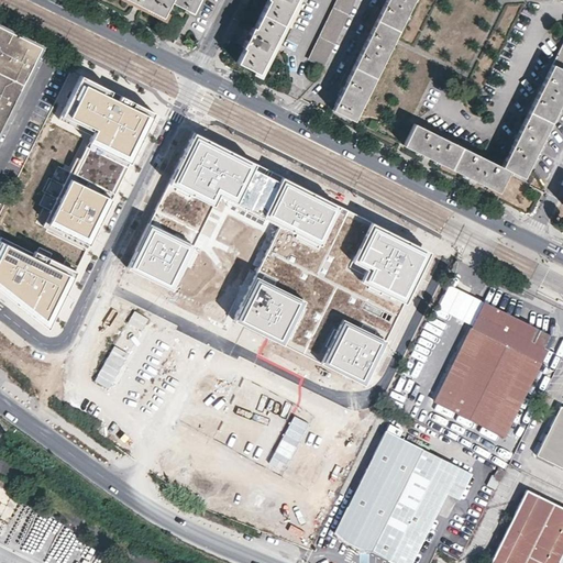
[(129,0),(138,4),(162,17),(168,2),(190,13),(197,0),(129,0)]
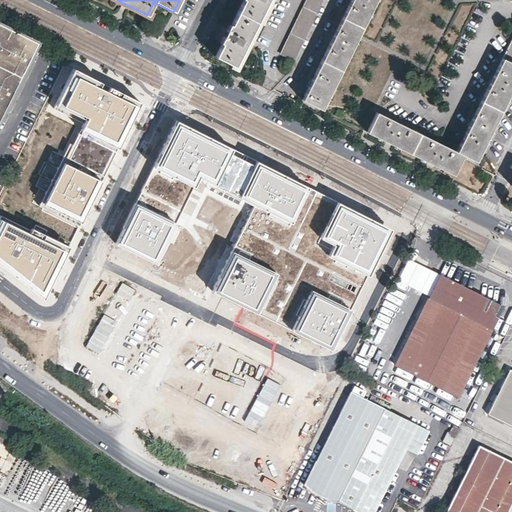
[(234,67),(267,0),(243,0),(230,25),(229,24),(224,33),(219,43),(221,44),(214,57),(234,67)]
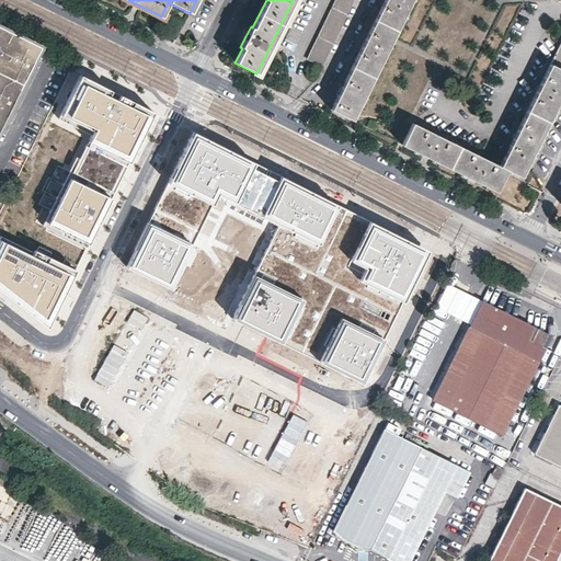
[(354,0),(334,0),(307,59),(322,67),(354,0)]
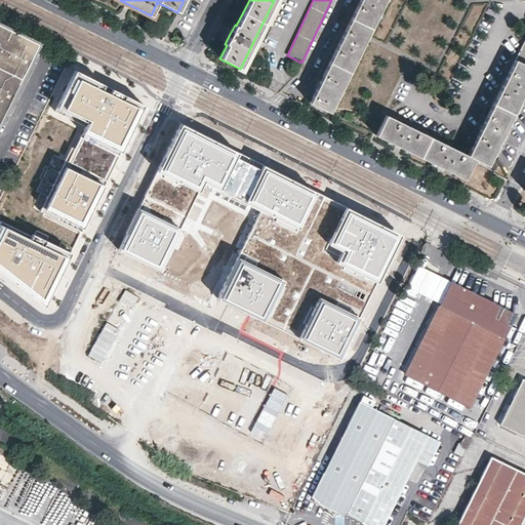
[(524,0),(360,0),(338,43),(317,87),(309,103),(329,113),(386,0),(524,0)]
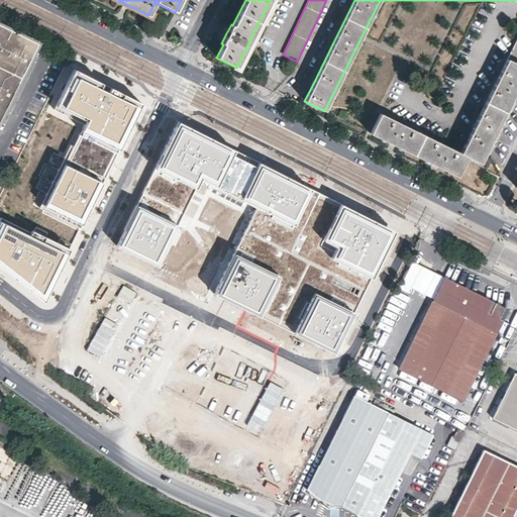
[(21,35),(0,24),(0,29),(19,38),(21,35)]
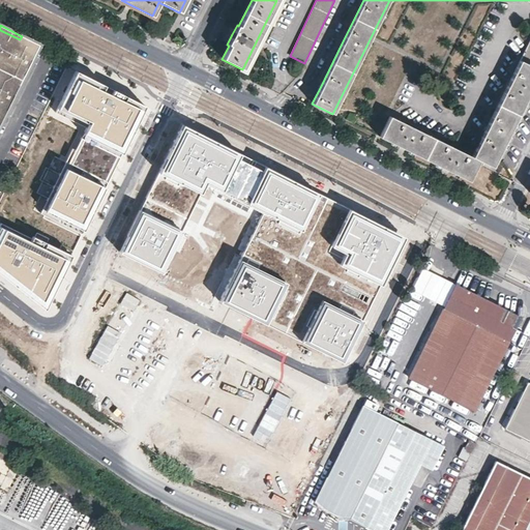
[(0,60),(1,60),(0,61),(0,121),(5,112),(9,104),(6,102),(8,98),(11,100),(13,94),(17,89),(19,84),(26,69),(24,68),(26,64),(28,65),(31,60),(38,45),(22,36),(20,39),(0,30),(0,60)]
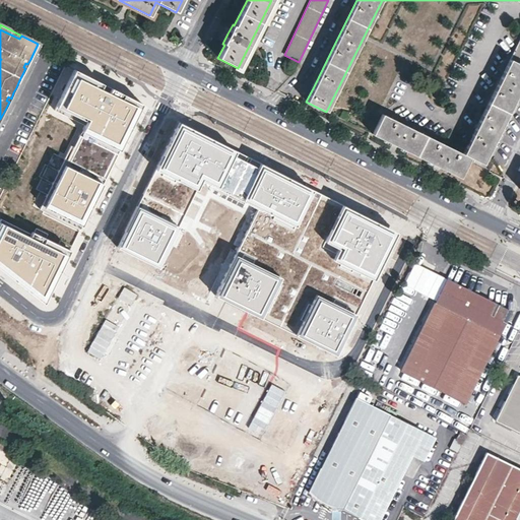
[(519,88),(519,38),(463,153),(382,113),(372,134),(375,135),(394,145),(437,167),(459,178),(469,157),(482,164),(490,149),(519,88)]
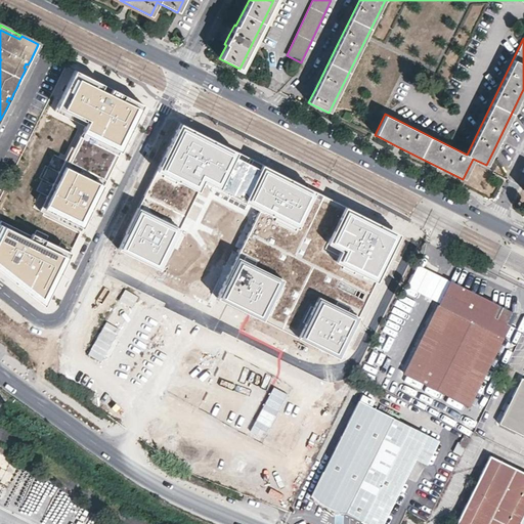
[(141,100),(74,70),(55,110),(84,126),(74,147),(71,145),(39,210),(43,213),(33,235),(0,220),(0,268),(44,304),(141,100)]
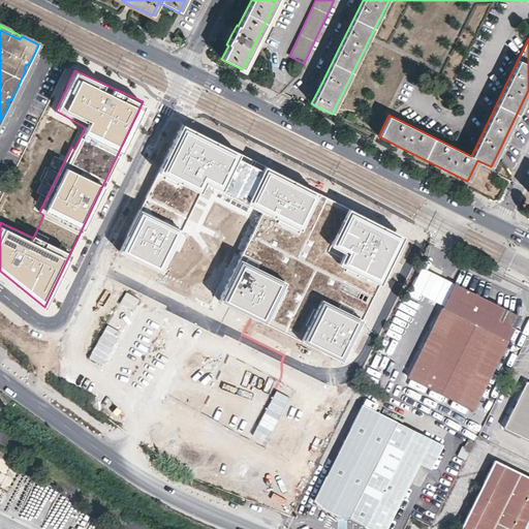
[(220,302),(341,361),(402,236),(180,129),(118,252),(161,272),(204,188),(260,214),(220,302)]
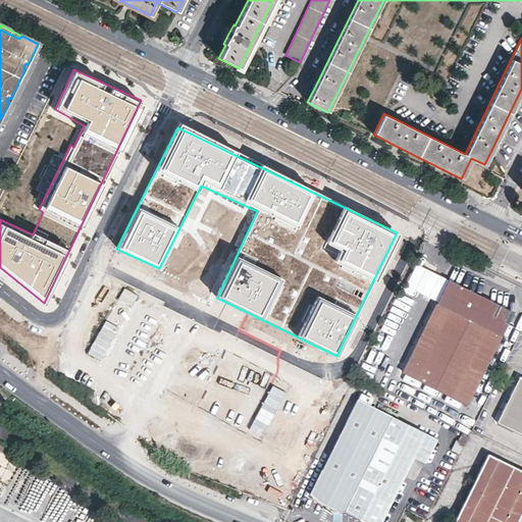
[(406,285),(437,301),(449,279),(416,263),(406,285)]
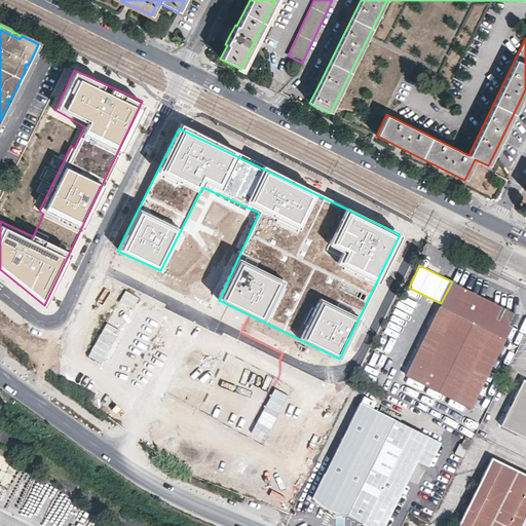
[(452,282),(441,303),(406,375),(471,408),(518,314),(452,282)]
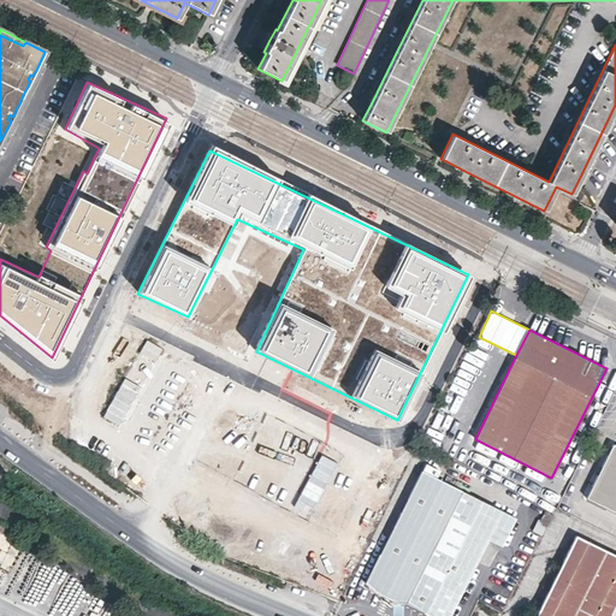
[(615,444),(614,444),(587,497),(615,511),(615,444)]
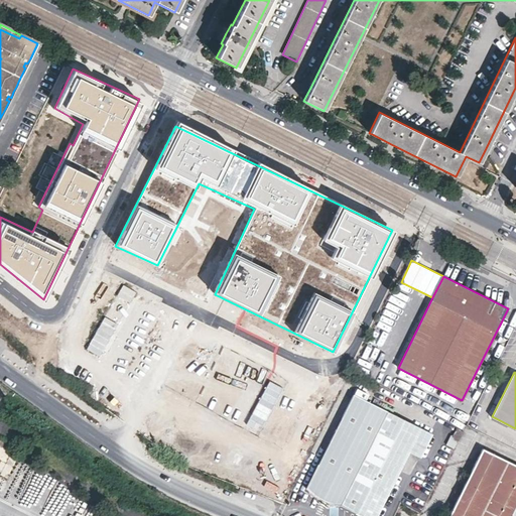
[(432,434),(387,411),(354,394),(353,396),(306,489),(306,490),(316,498),(328,504),(341,507),(359,515),(377,515),(409,453),(420,458),(421,457),(432,434)]
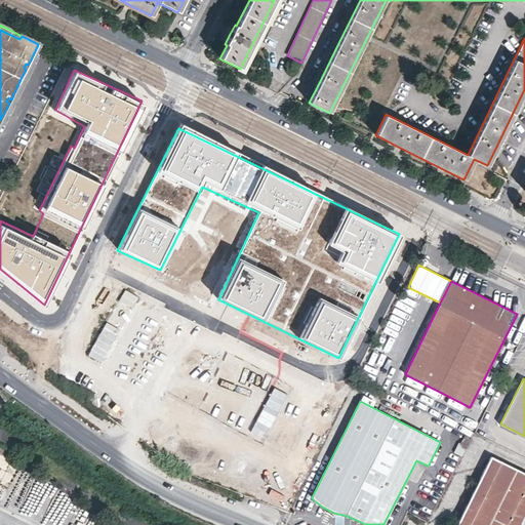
[(462,454),(471,439),(466,437),(462,442),(460,441),(455,450),(462,454)]
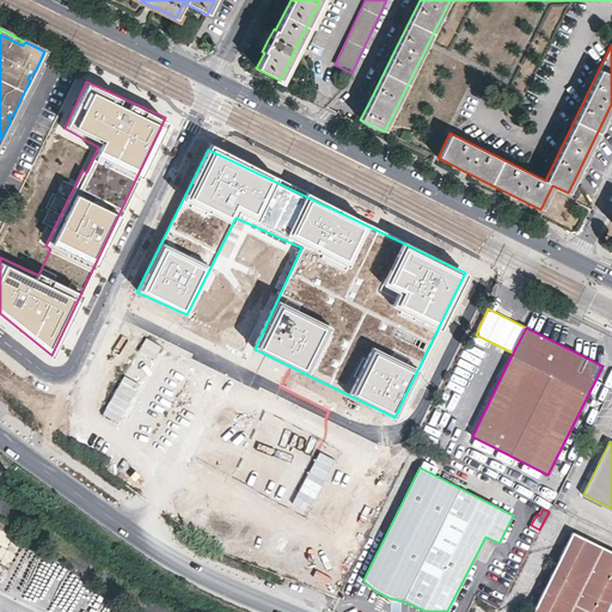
[(16,552),(22,540),(0,530),(0,548),(1,545),(16,552)]
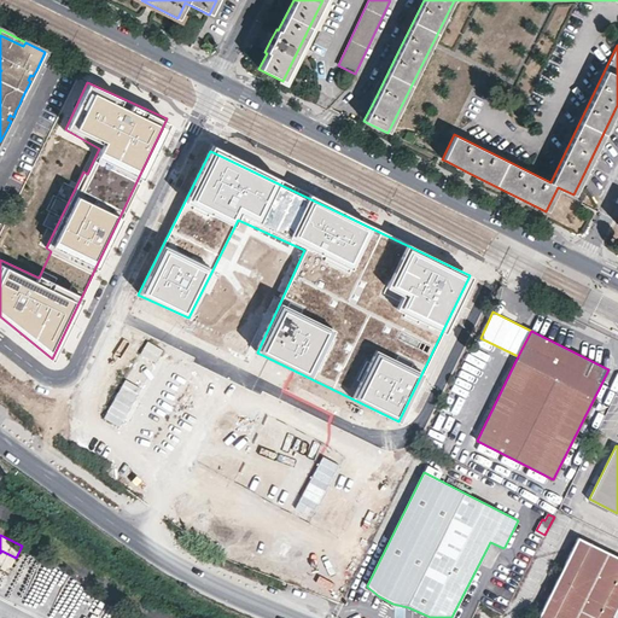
[(555,587),(538,617),(613,617),(614,616),(617,608),(617,557),(579,537),(555,587)]
